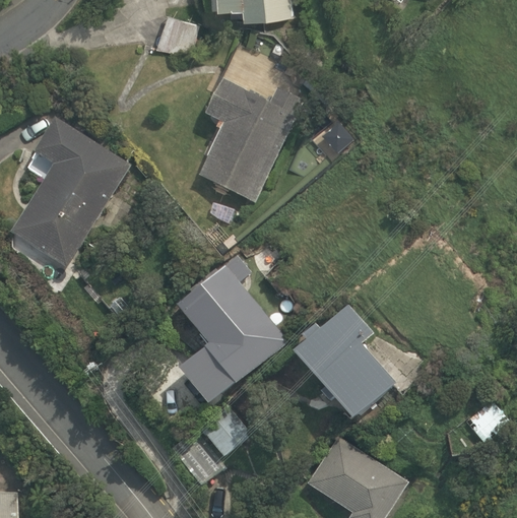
[(293,14),(291,0),(211,0),(212,8),(245,6),(245,17),(293,14)]
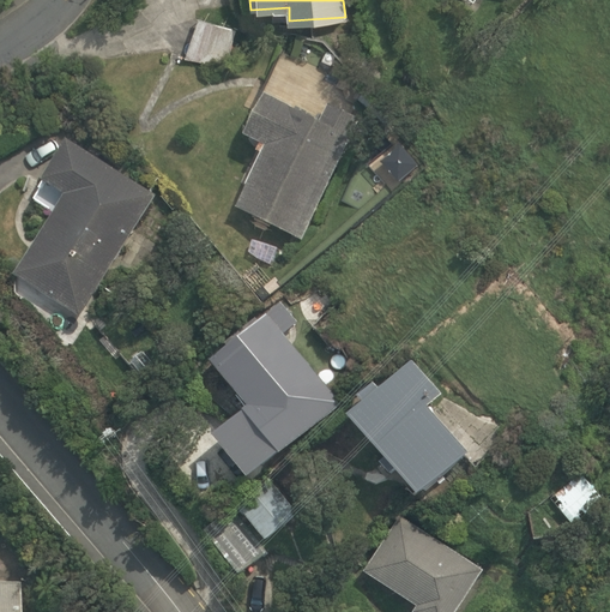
[(236,27),(198,16),(185,55),(224,67),(236,27)]
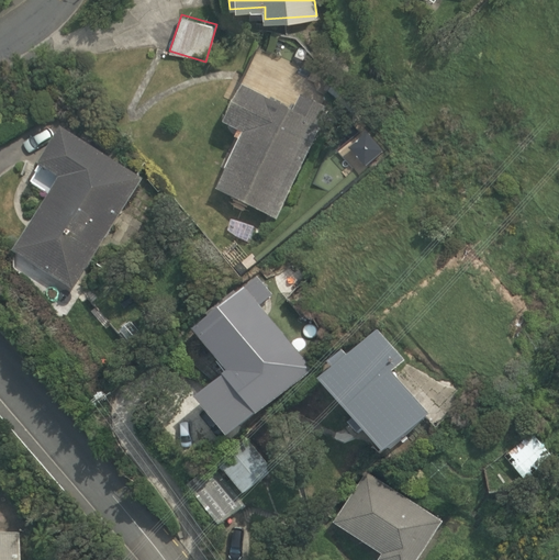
[(235,137),(239,140),(216,189),(276,219),(328,108),(300,94),(292,111),(243,86),(223,123),(239,131),(235,137)]
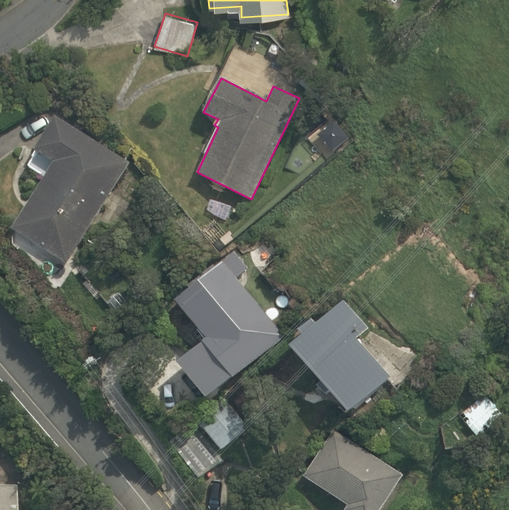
[(66,264),(129,162),(57,116),(34,151),(53,162),(12,229),(66,264)]
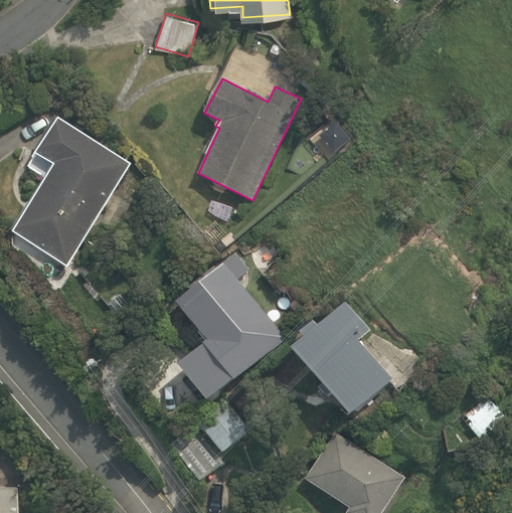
[(236,380),(286,338),(237,280),(250,270),(234,251),(176,301),(209,340),(180,365),(209,400),(235,379),(236,380)]
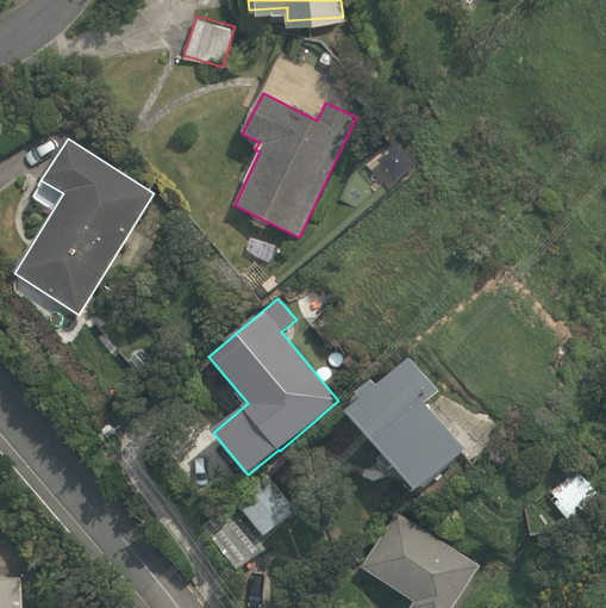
[(361,399),(348,414),(418,492),(467,448),(425,402),(439,390),(408,357),(376,385),(370,379),(356,394),(361,399)]
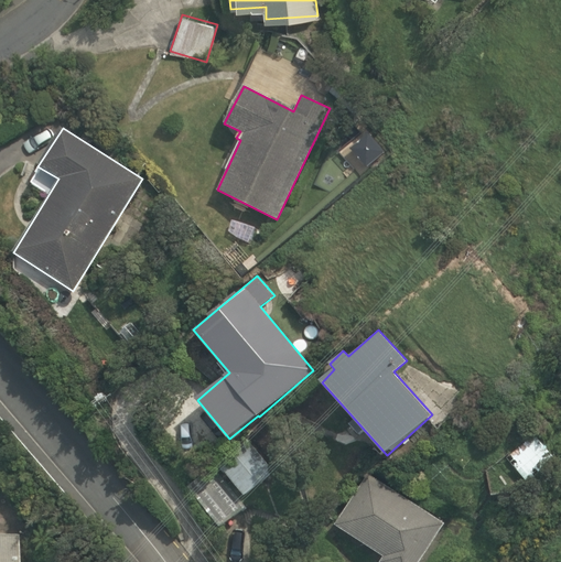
[(532,433),(505,457),(527,483),(554,458),(532,433)]
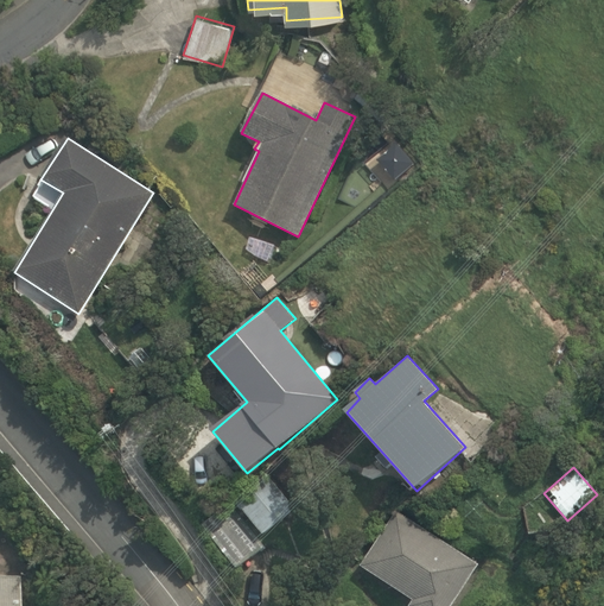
[(266,472),(234,499),(262,534),(296,507),(266,472)]
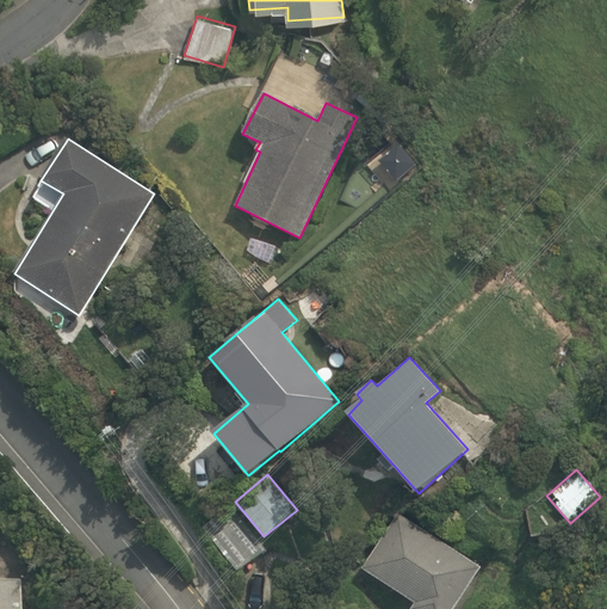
[(230,512),(204,533),(235,570),(260,549),(230,512)]
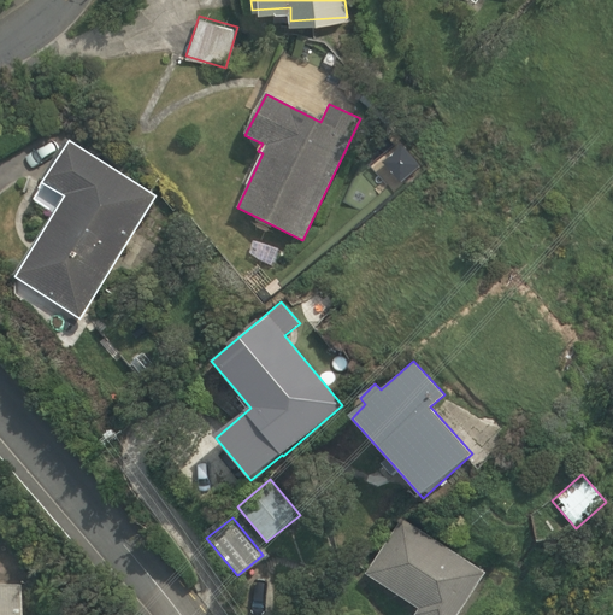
[(418,608),(413,614),(458,614),(487,572),(400,520),(365,574),(418,608)]
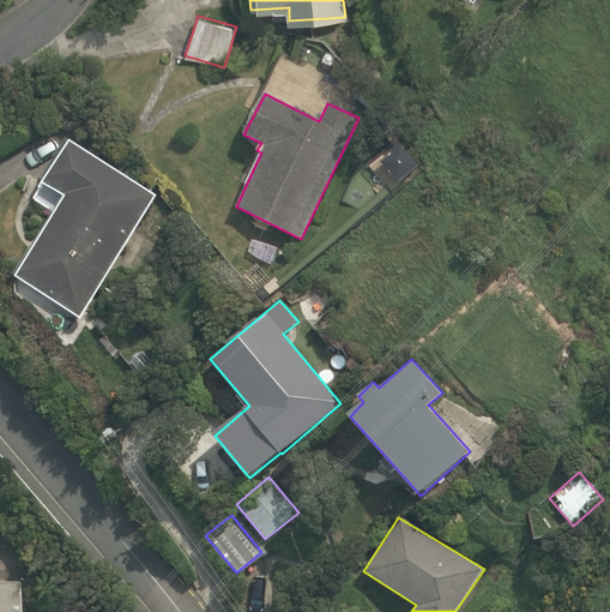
[(0,611),(22,611),(20,582),(13,582),(13,576),(0,577),(0,611)]
